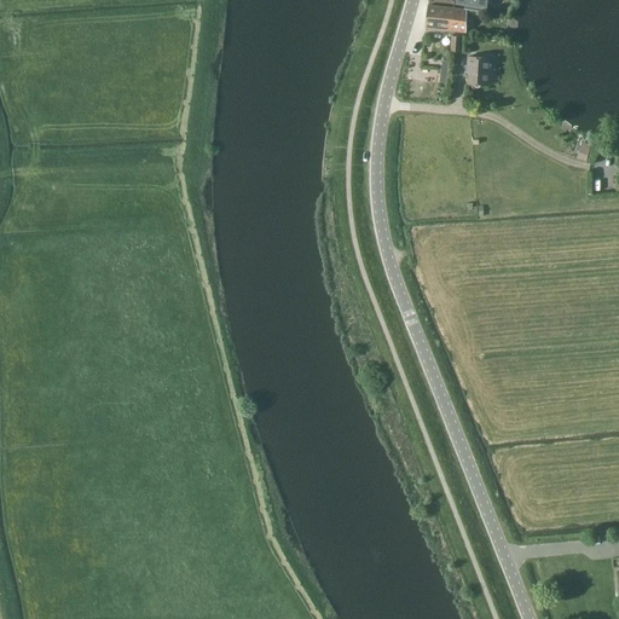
[(457,0),(457,3),(467,5),(467,10),(464,10),(467,11),(485,13),(486,0),(457,0)]
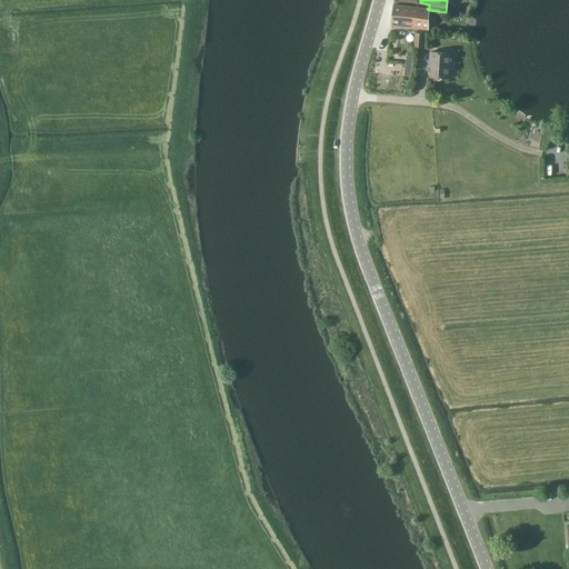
[(427,9),(418,8),(393,6),(390,27),(429,30),(429,10),(427,9)]
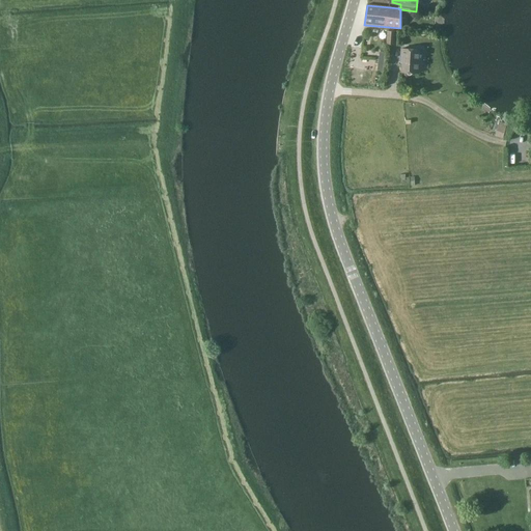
[(386,45),(394,45),(395,32),(387,31),(386,45)]
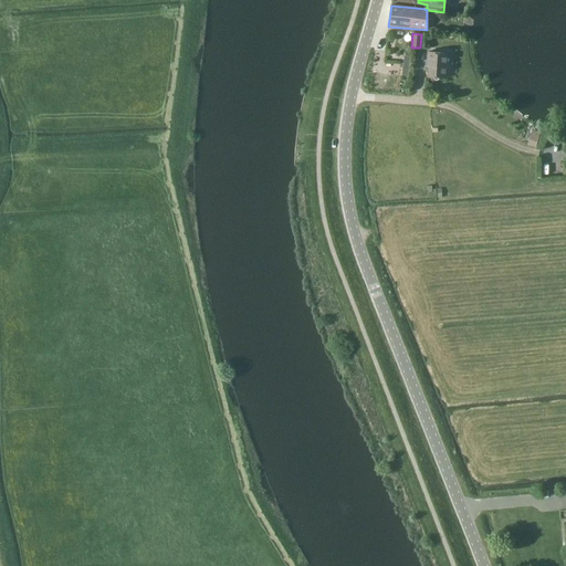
[(428,52),(427,62),(429,62),(428,77),(447,79),(448,63),(447,63),(447,53),(428,52)]
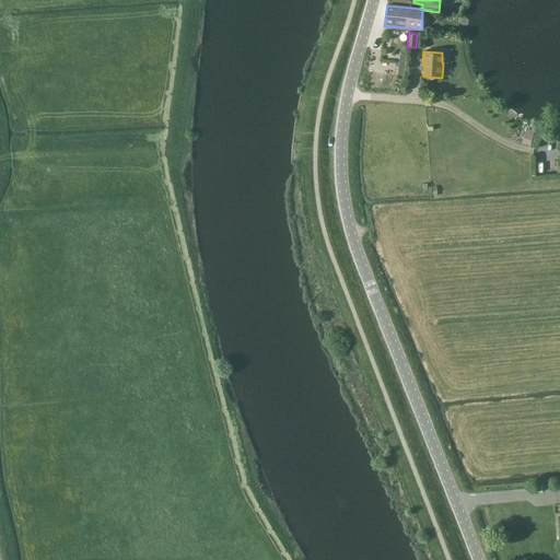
[(534,131),(526,128),(522,143),(529,146),(534,131)]
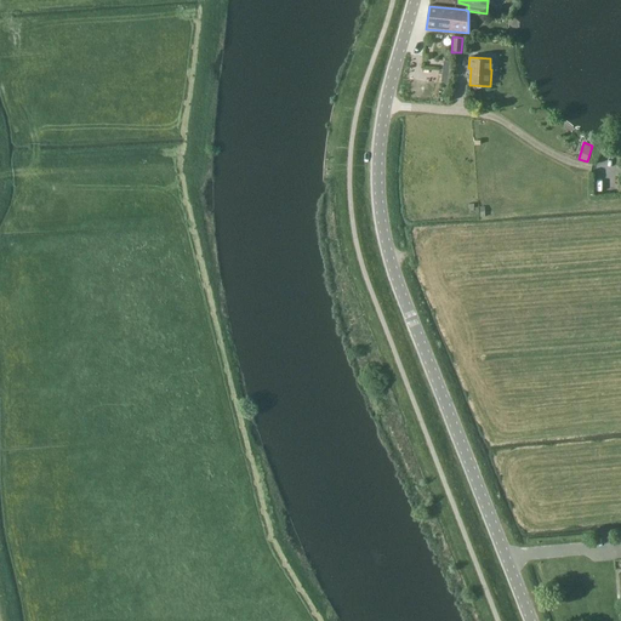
All buildings are outlined.
